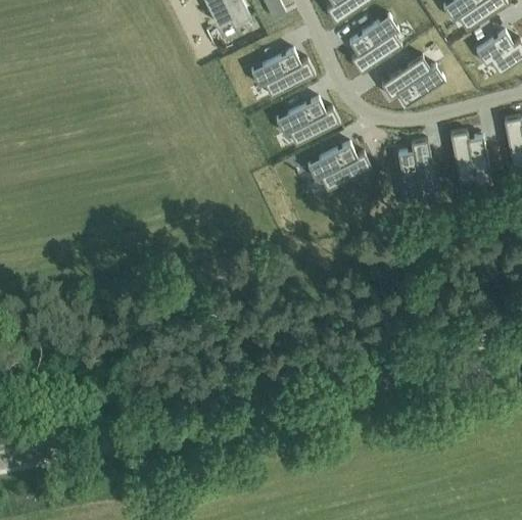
[(205,0),(219,26),(232,18),(236,26),(251,17),(242,0),(205,0)]
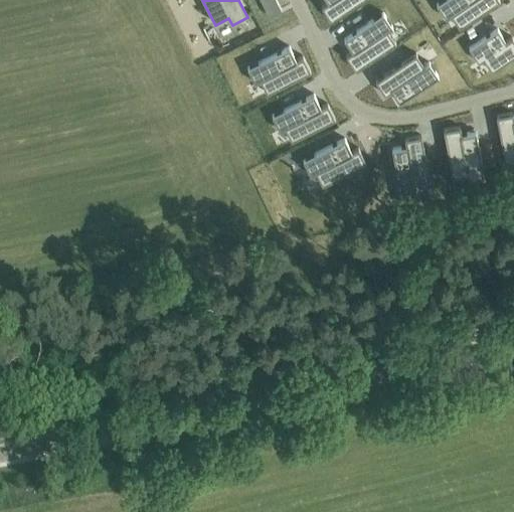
[(276,0),(260,0),(270,18),(282,12),(276,0)]
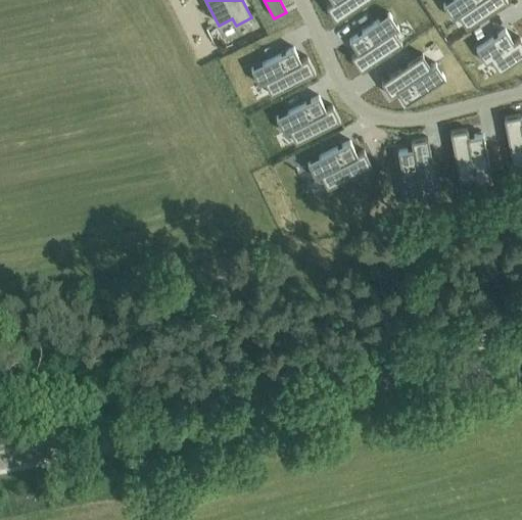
[(330,0),(333,4),(327,8),(336,22),(370,0),(330,0)]
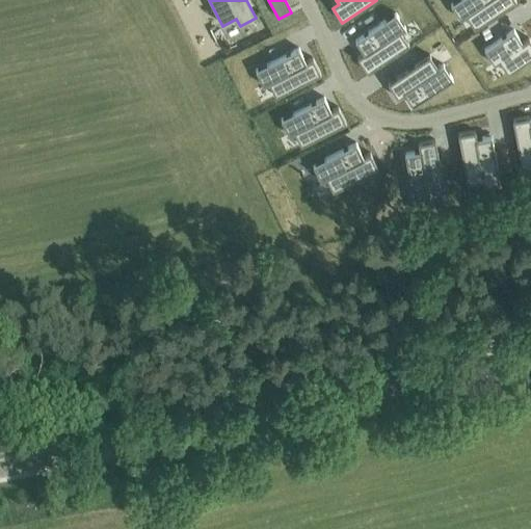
[(461,0),(451,7),(461,22),(467,18),(475,30),(516,2),(514,0),(461,0)]
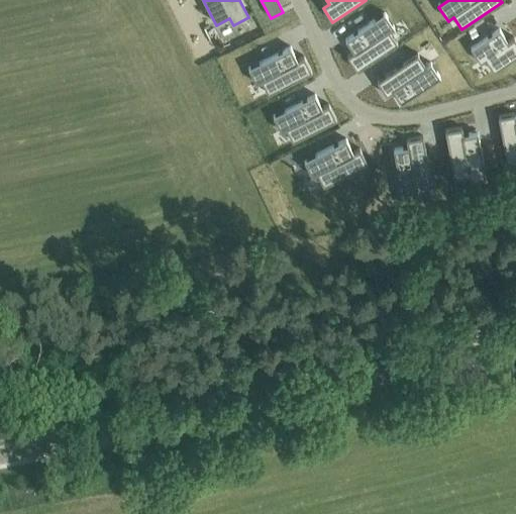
[(385,15),(345,41),(353,54),(347,58),(357,72),(398,44),(390,32),(395,29),(385,15)]
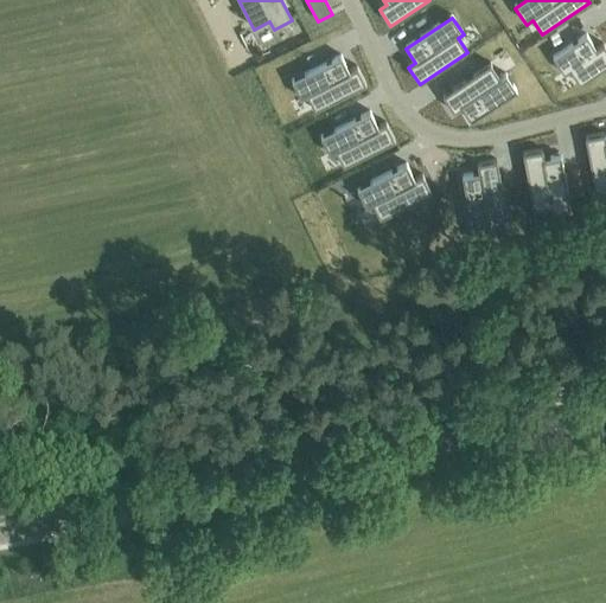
[(304,26),(291,32),(298,46),(311,40),(304,26)]
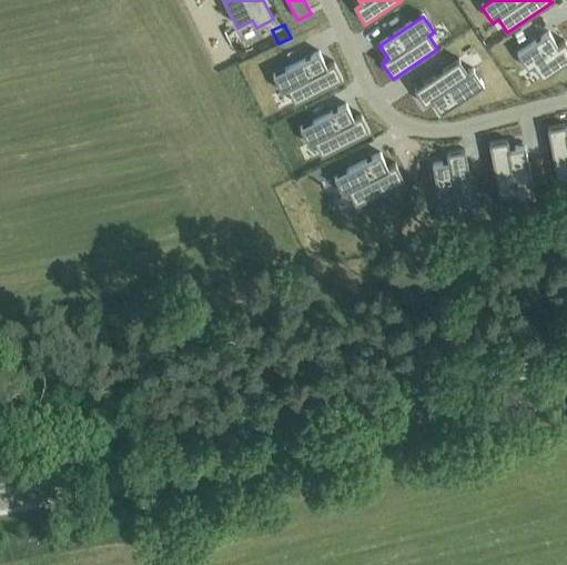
[(549,34),(518,56),(528,71),(534,68),(543,81),(566,64),(566,43),(558,48),(549,34)]
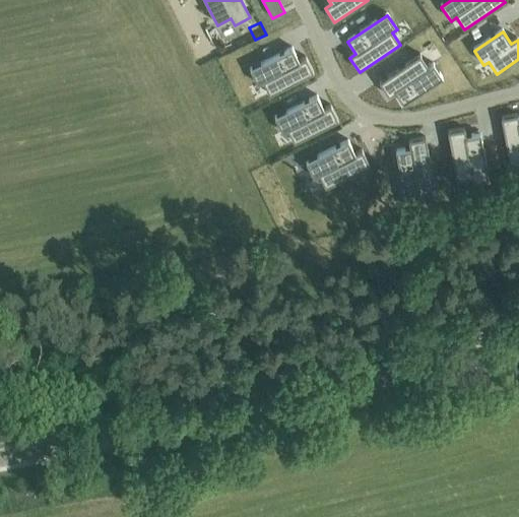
[(293,49),(250,70),(258,85),(263,83),(270,97),(314,74),(307,59),(300,62),(293,49)]
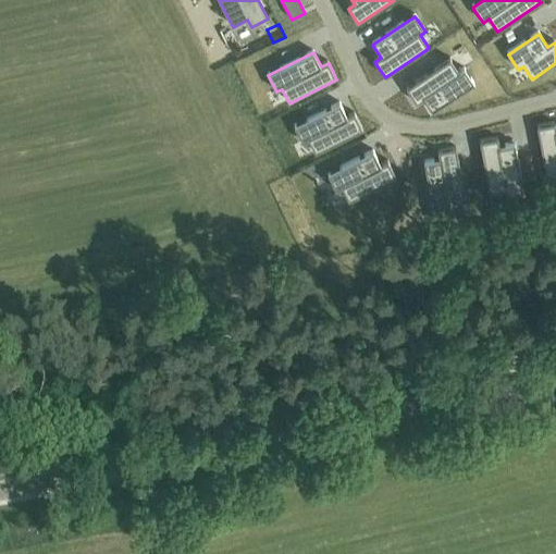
[(451,60),(407,89),(417,105),(423,100),(432,113),(474,85),(465,70),(459,73),(451,60)]
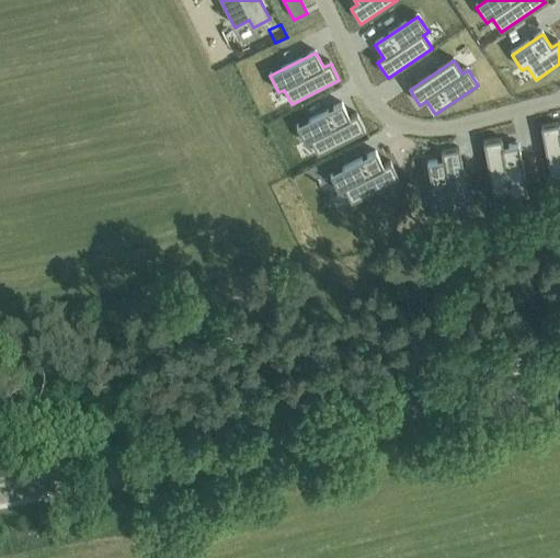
[(343,105),(297,128),(305,145),(311,141),(318,156),(366,132),(357,115),(350,120),(343,105)]
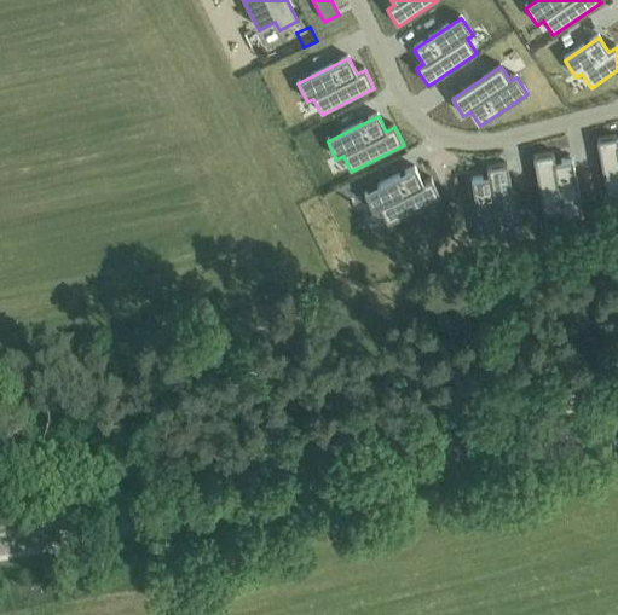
[(617,138),(598,141),(608,199),(617,197),(617,138)]
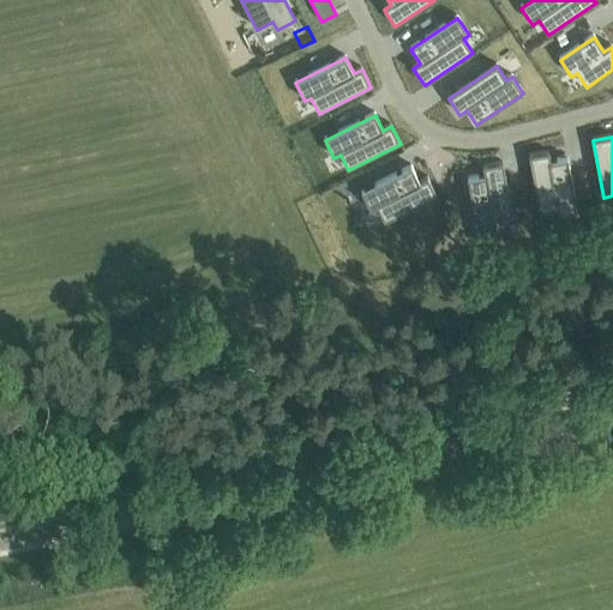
[(550,153),(529,157),(540,215),(558,211),(559,218),(578,215),(569,159),(551,162),(550,153)]
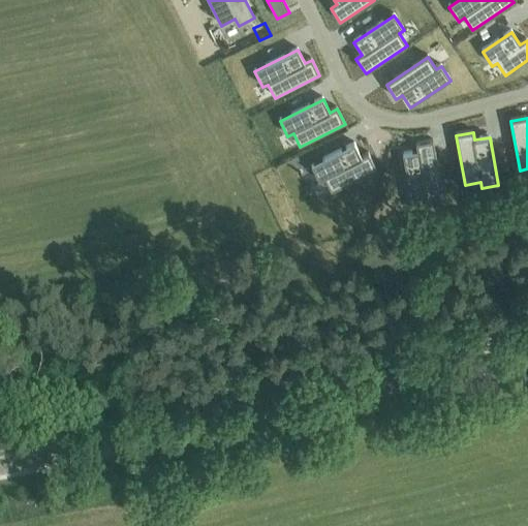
[(417,152),(403,155),(412,203),(429,199),(428,193),(442,191),(433,142),(416,145),(417,152)]
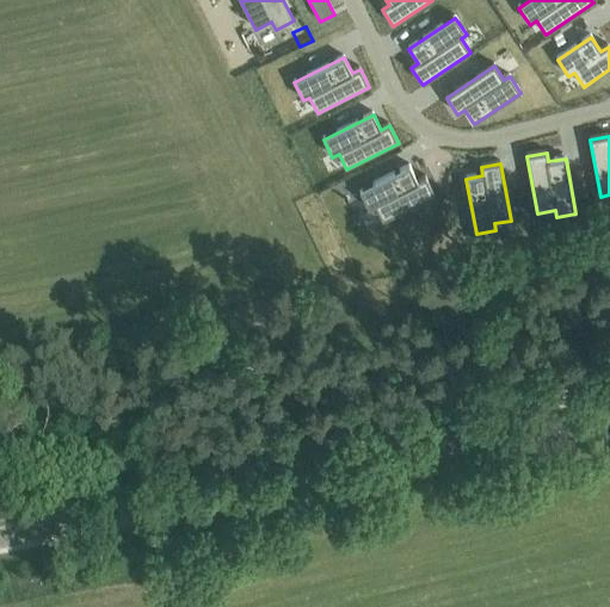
[(410,167),(361,192),(369,210),(375,206),(383,222),(435,196),(426,178),(418,183),(410,167)]
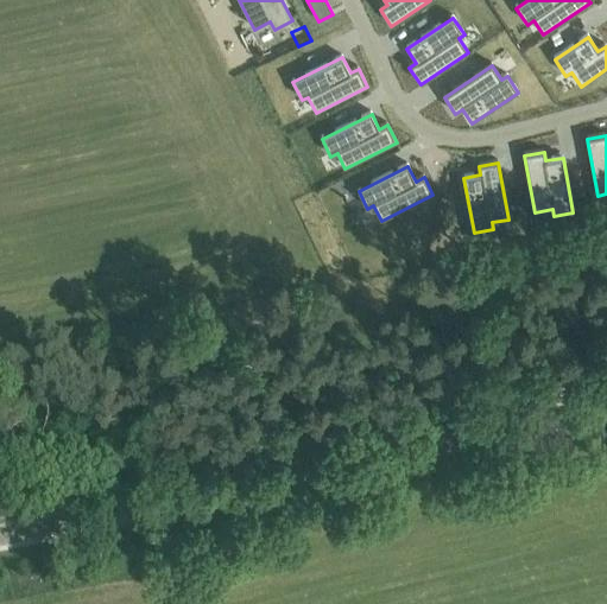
All buildings are outlined.
